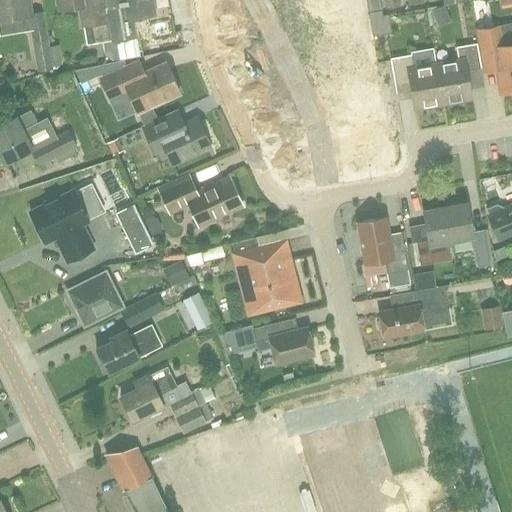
[(0,0),(0,21),(30,17),(32,17),(29,2),(26,2),(25,0),(0,0)]
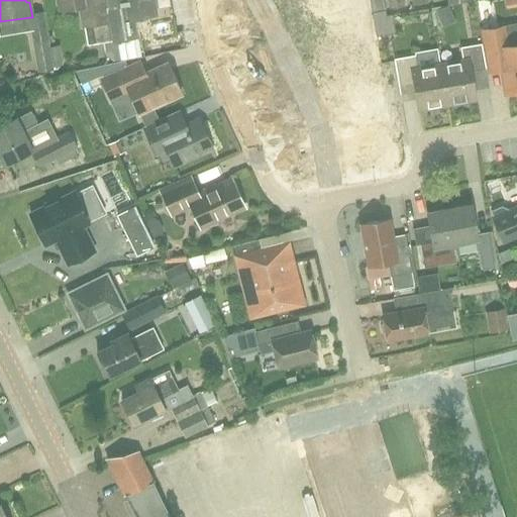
[(106,22),(103,1),(102,0),(58,0),(60,10),(82,6),(86,26),(106,22)]
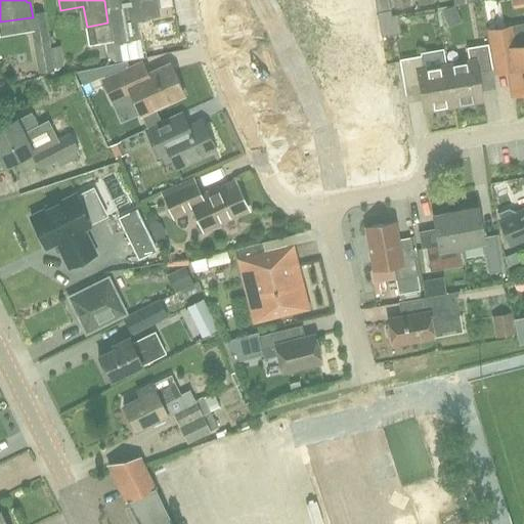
[(116,43),(137,39),(134,18),(158,14),(155,0),(103,0),(104,1),(108,0),(116,43)]
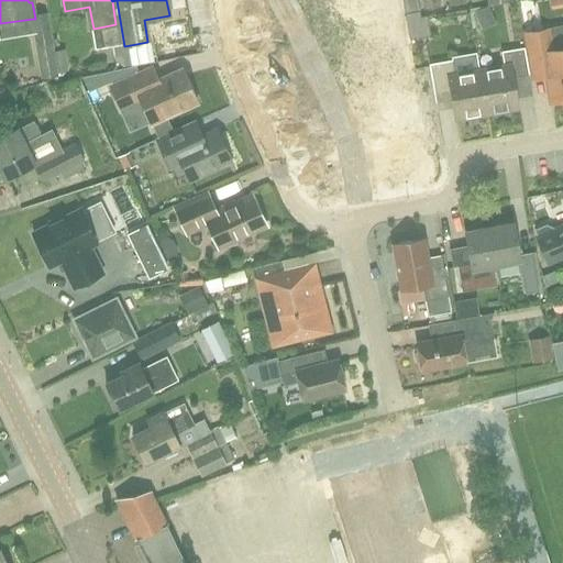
[(418,0),(403,0),(406,15),(421,13),(418,0)]
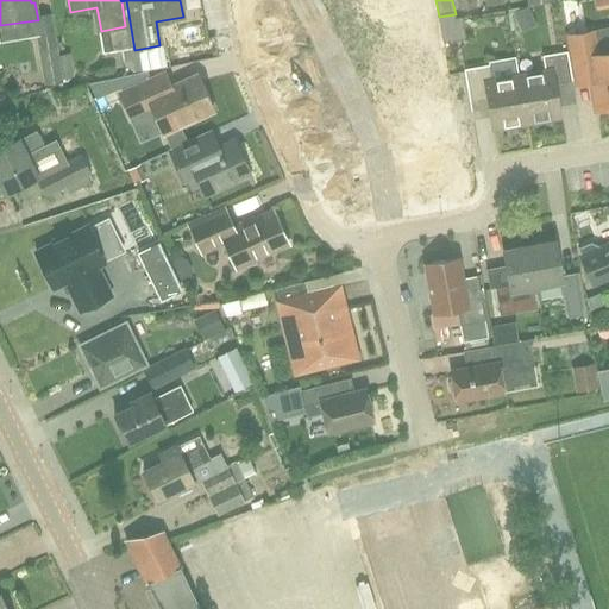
[(477,8),(475,0),(456,0),(458,12),(477,8)]
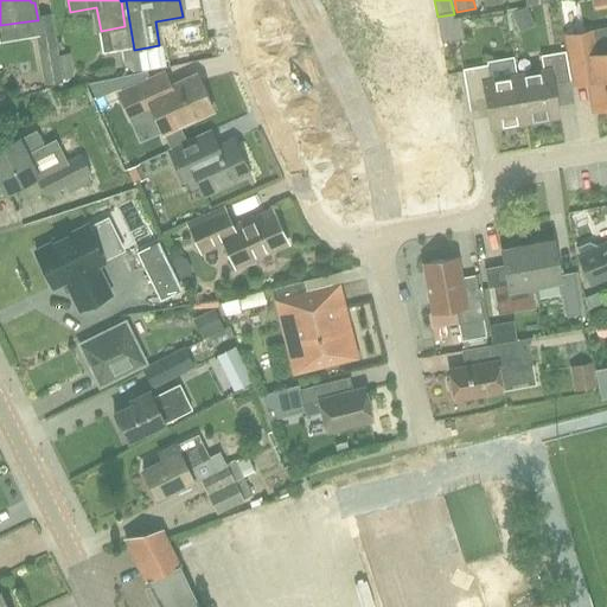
[(390,1),(375,4),(376,16),(391,12),(390,1)]
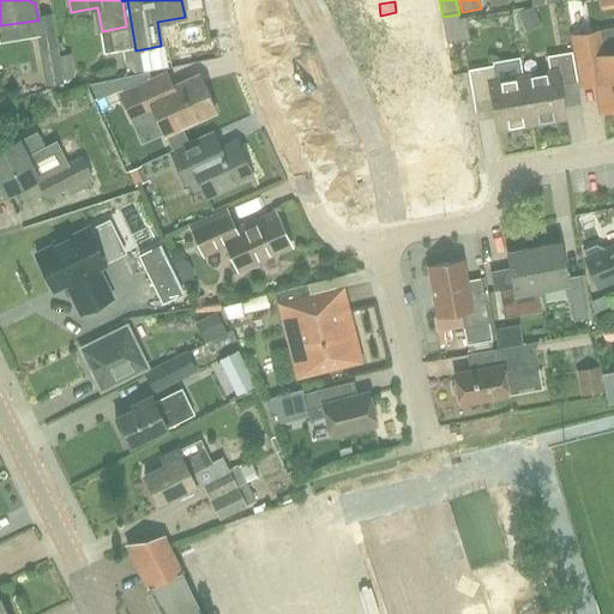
[(527,34),(547,26),(541,8),(521,14),(527,34)]
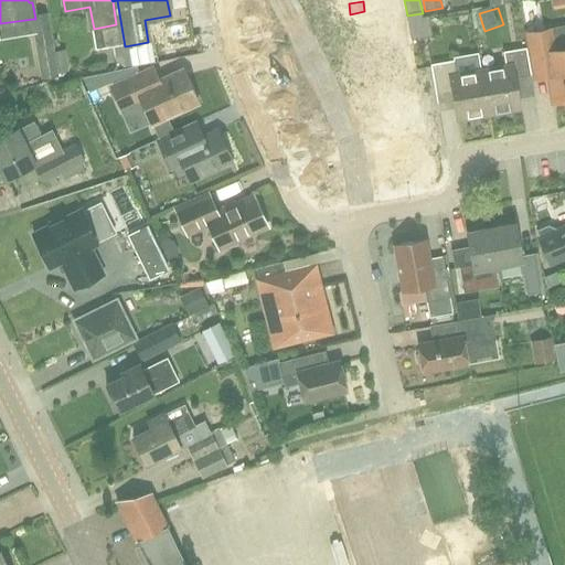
[(342,63),(394,54),(390,30),(400,29),(397,11),(359,18),(361,33),(344,35),(338,36),(342,63)]
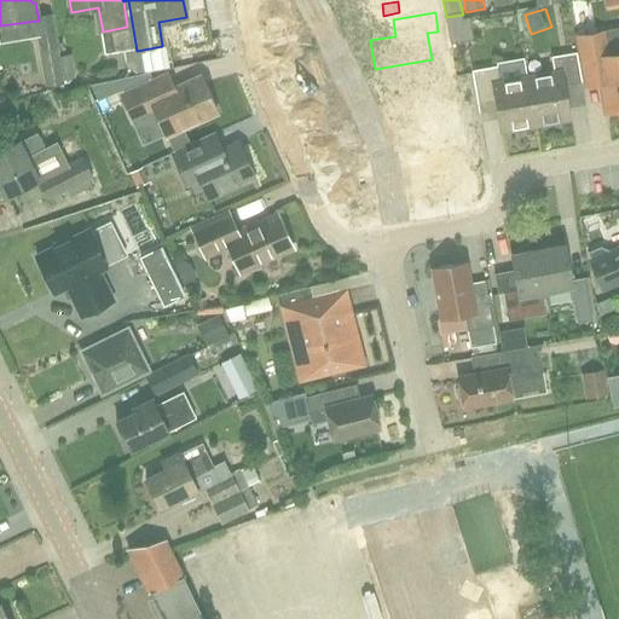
[(39,21),(36,21),(47,87),(65,85),(53,17),(39,21)]
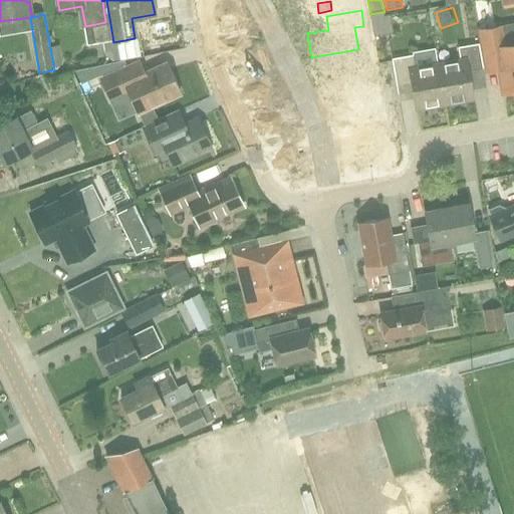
[(501,71),(505,94),(513,92),(513,26),(480,32),(486,73),(501,71)]
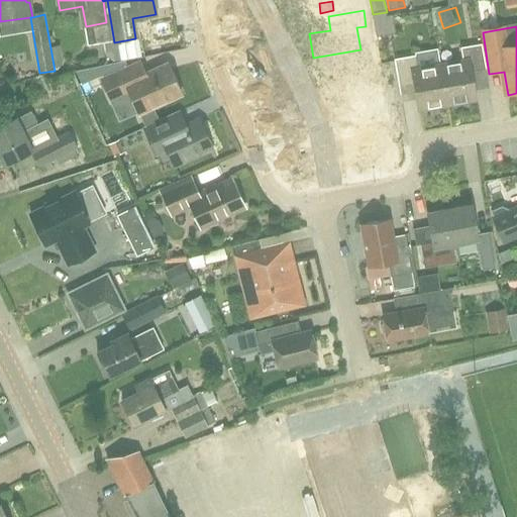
[(463,62),(440,66),(446,104),(475,100),(471,72),(487,70),(484,45),(461,48),(463,62)]
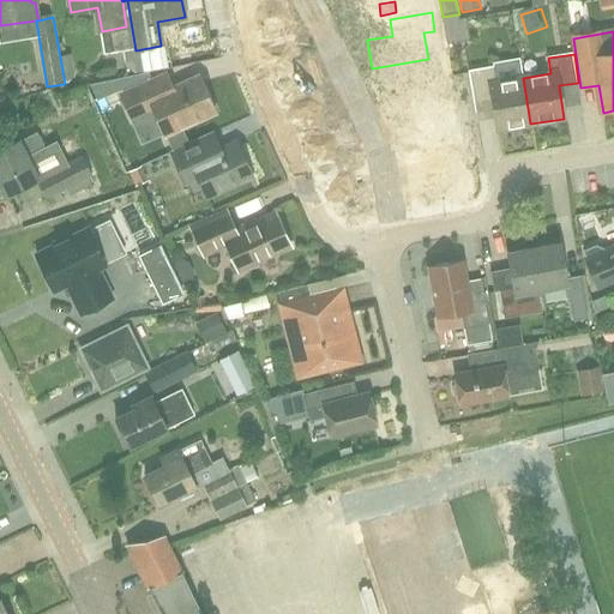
[(383,96),(402,92),(404,109),(446,102),(443,84),(433,85),(428,59),(372,68),(375,97),(383,96)]
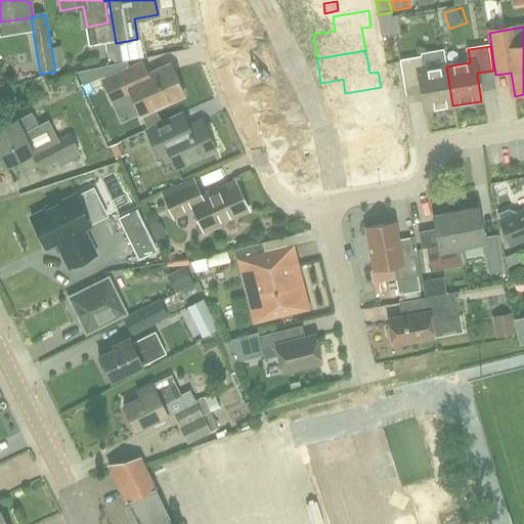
[(452,105),(446,67),(422,71),(420,57),(401,60),(405,85),(420,83),(425,111),(452,105)]
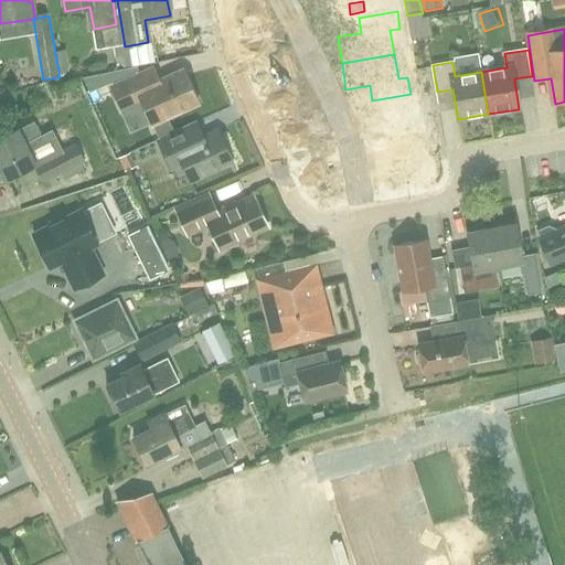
[(174,134),(168,117),(198,104),(183,72),(159,83),(152,67),(110,86),(121,110),(141,102),(152,125),(159,140),(174,134)]
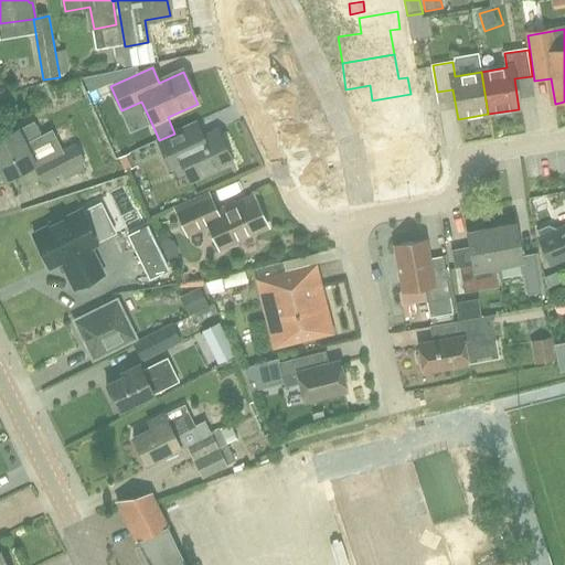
[(104,76),(92,81),(99,100),(112,96),(104,76)]
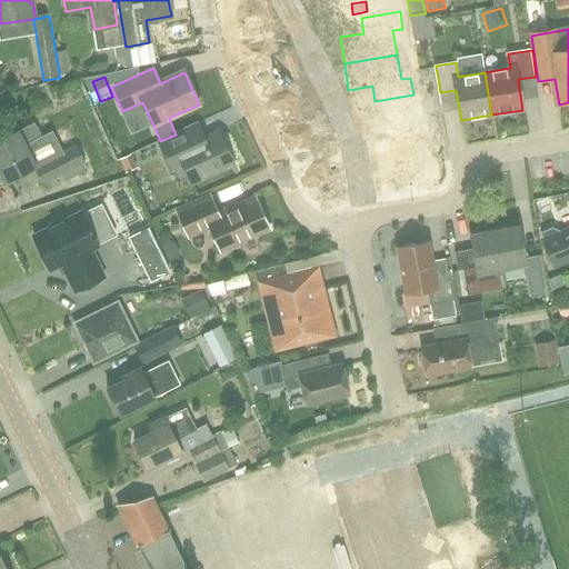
[(418,169),(420,169),(418,160),(432,158),(430,145),(425,115),(402,118),(405,127),(387,130),(393,173),(403,171),(403,176),(418,173),(418,169)]
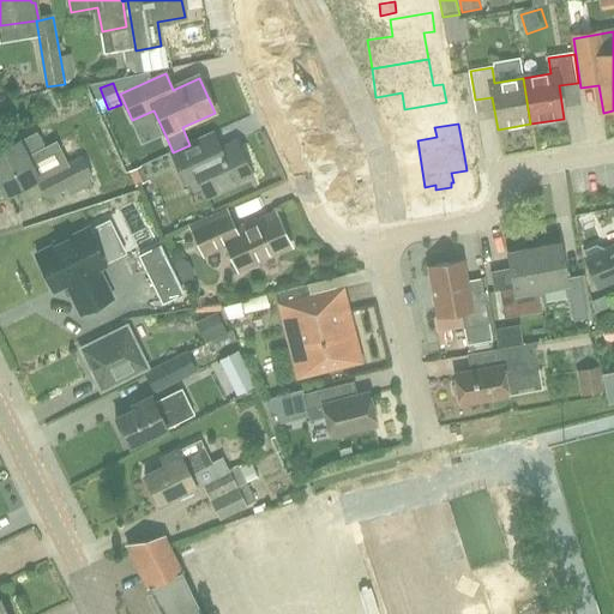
[(415,193),(414,188),(425,187),(417,140),(391,144),(389,130),(372,132),(377,164),(391,162),(396,188),(396,192),(398,191),(399,196),(415,193)]
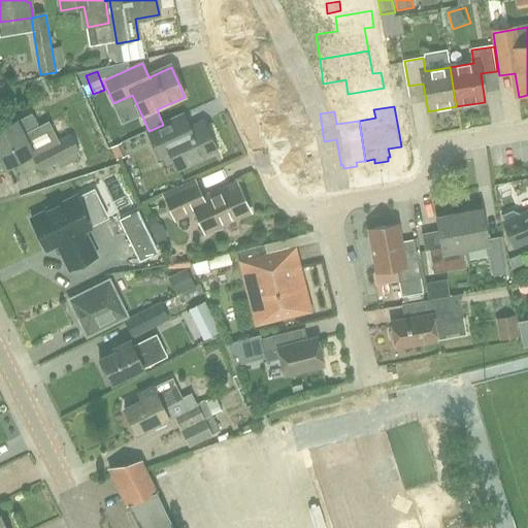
[(71,136),(58,142),(48,123),(38,128),(32,116),(17,123),(17,122),(0,129),(0,157),(6,169),(32,156),(40,171),(79,153),(71,136)]
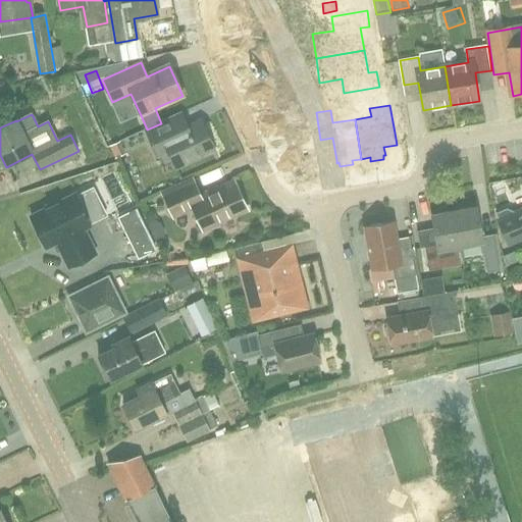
[(161,123),(147,129),(146,129),(158,157),(168,152),(176,168),(214,152),(201,121),(178,132),(172,117),(161,123)]
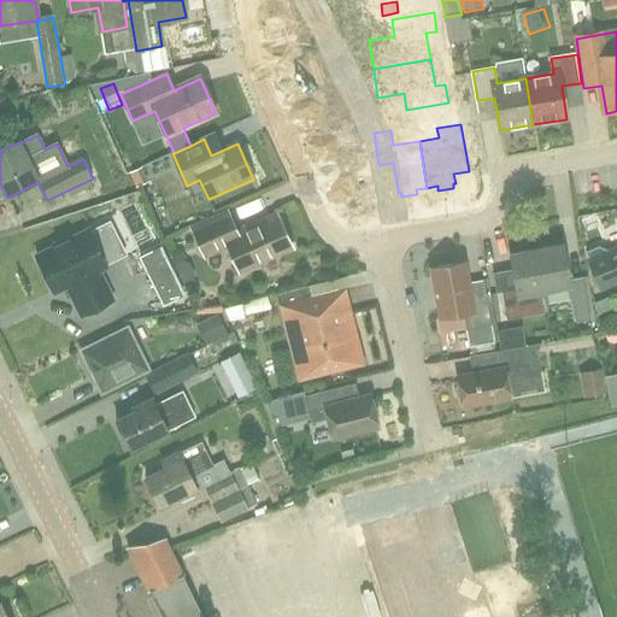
[(130,174),(139,189),(150,183),(141,168),(130,174)]
